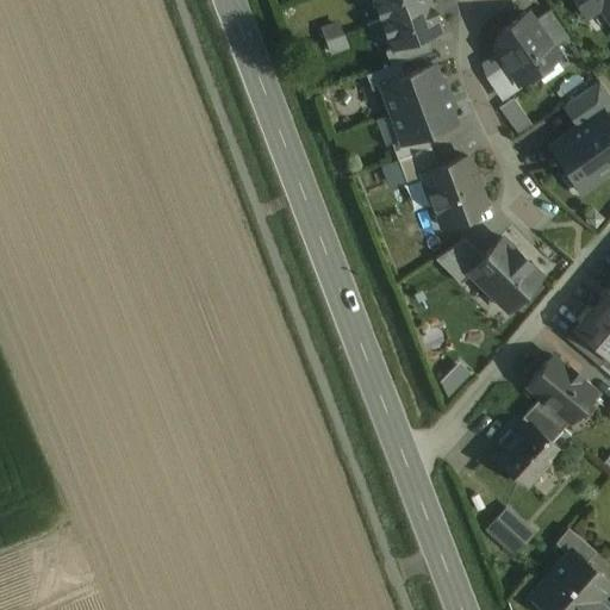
[(371,0),(379,20),(430,2),(429,0),(371,0)]
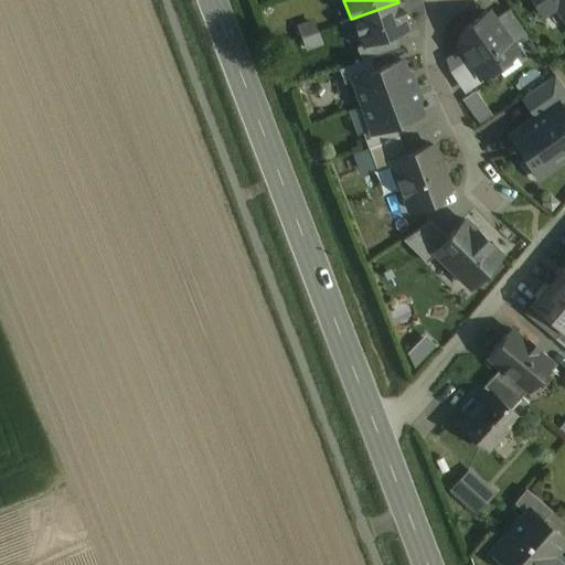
[(564,0),(532,0),(540,10),(546,6),(556,7),(564,20),(564,0)]
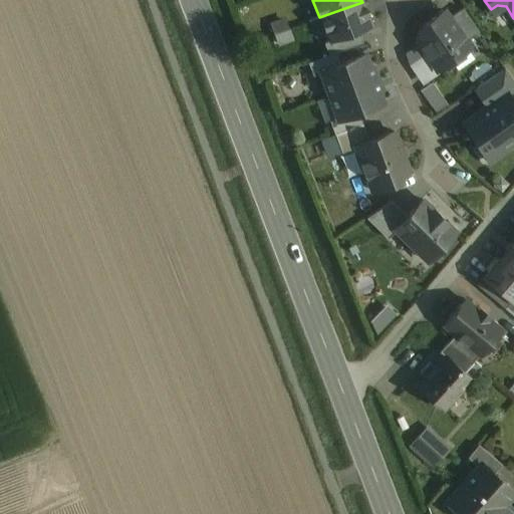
[(362,2),(319,17),(328,42),(358,31),(371,26),(362,2)]
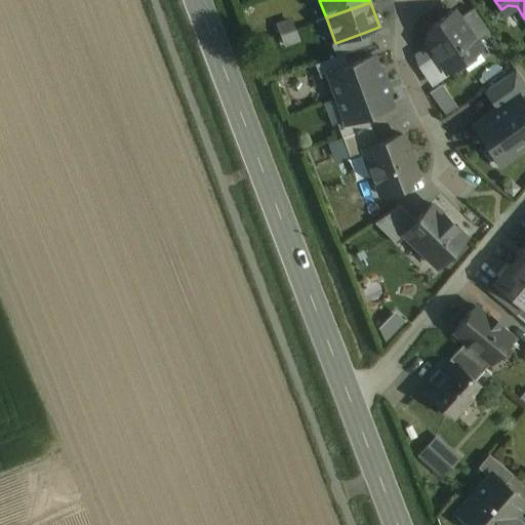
[(472,8),(457,18),(474,42),(488,33),(472,8)]
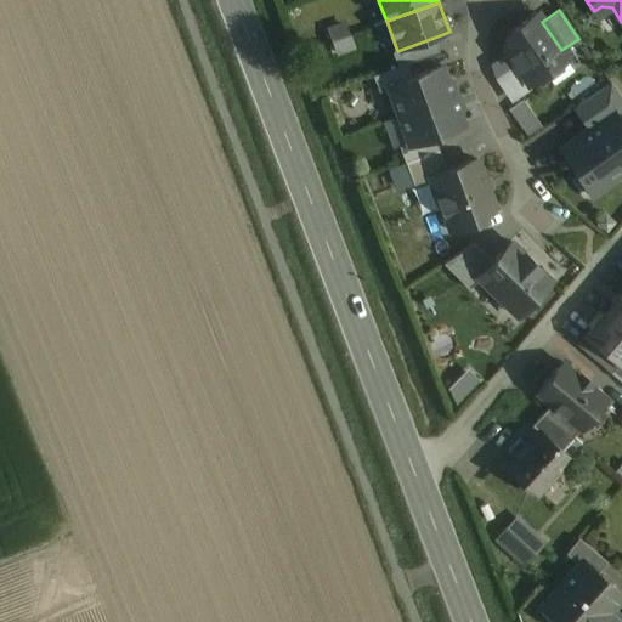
[(537,13),(509,32),(505,50),(529,84),(567,57),(561,50),(542,22),(537,13)]
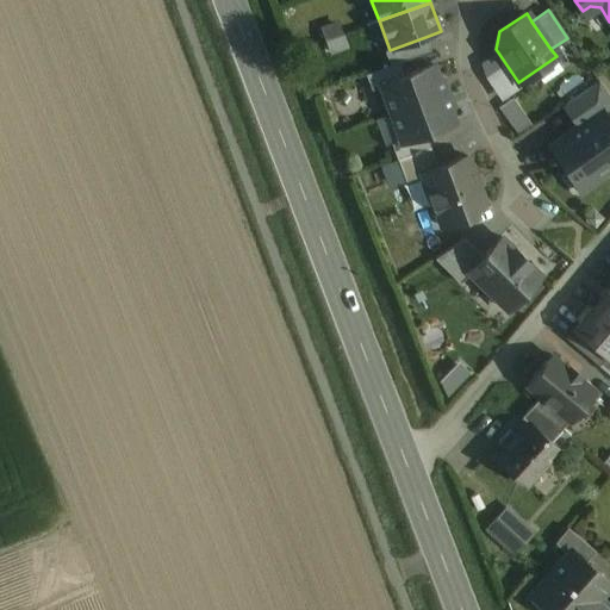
[(321,30),(325,42),(340,36),(335,24),(321,30)]
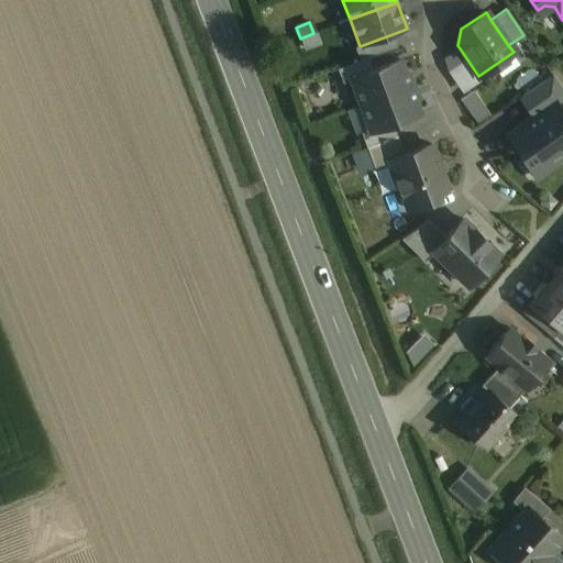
[(313,33),(300,39),(305,48),(318,43),(313,33)]
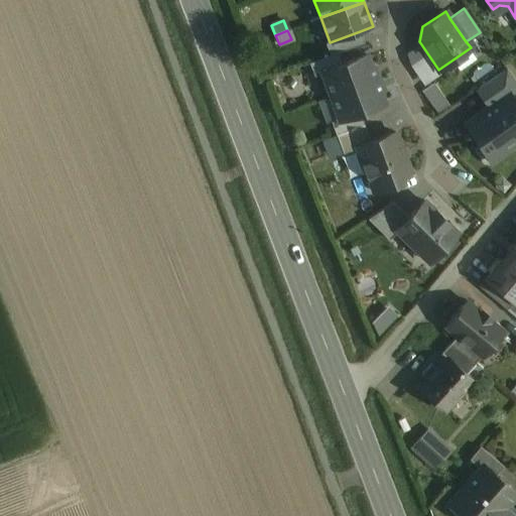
[(360,31),(330,42),(325,43),(330,55),(338,52),(364,42),(360,31)]
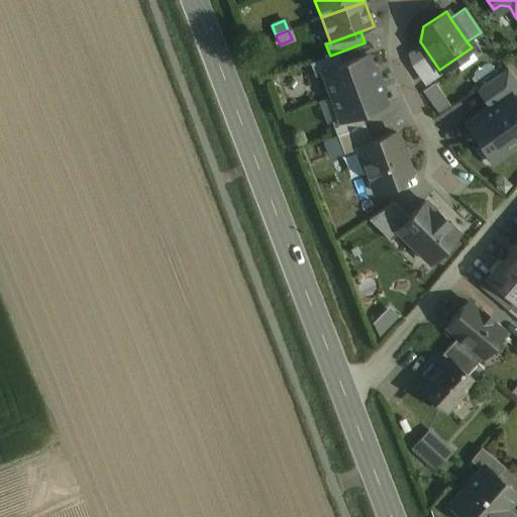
[(314,77),(322,74),(321,72),(342,65),(338,53),(330,56),(310,63),(314,77)]
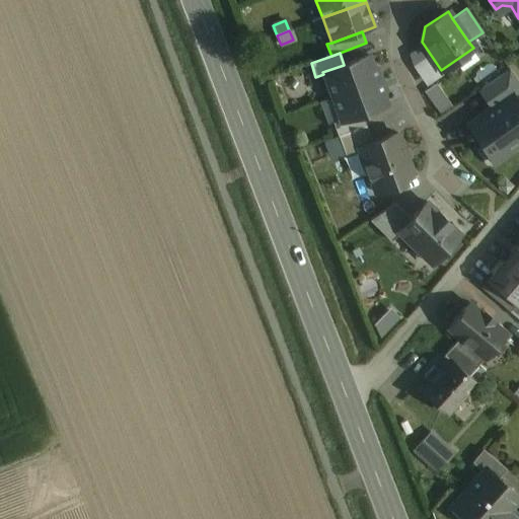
[(323,74),(331,96),(379,79),(375,66),(373,67),(369,55),(344,65),(322,72),(323,74)]
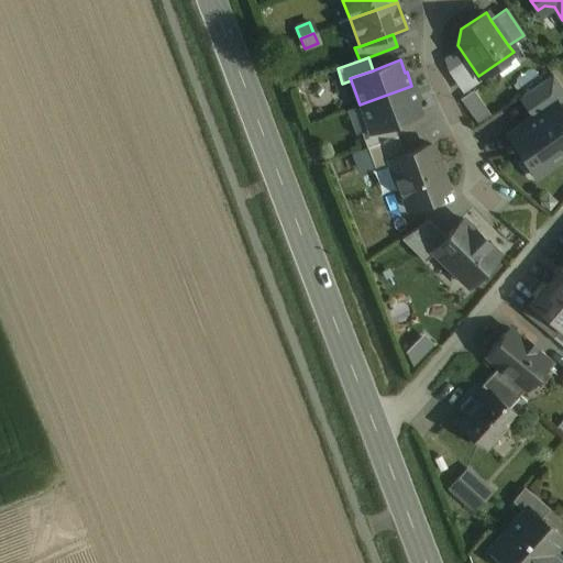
[(520,97),(534,118),(556,103),(556,105),(562,100),(562,90),(552,75),(520,97)]
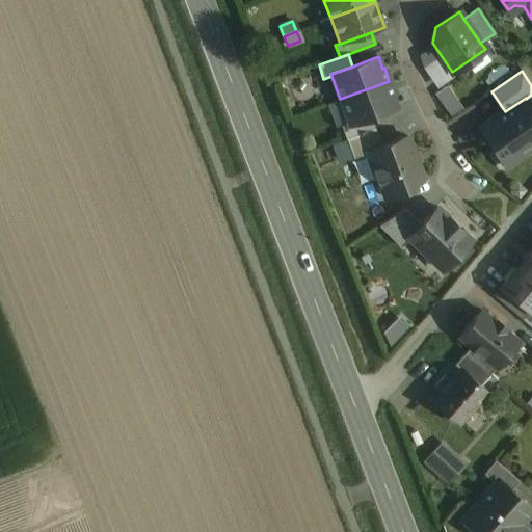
[(389,81),(340,99),(349,123),(349,124),(370,116),(396,107),(392,94),(394,92),(389,81)]
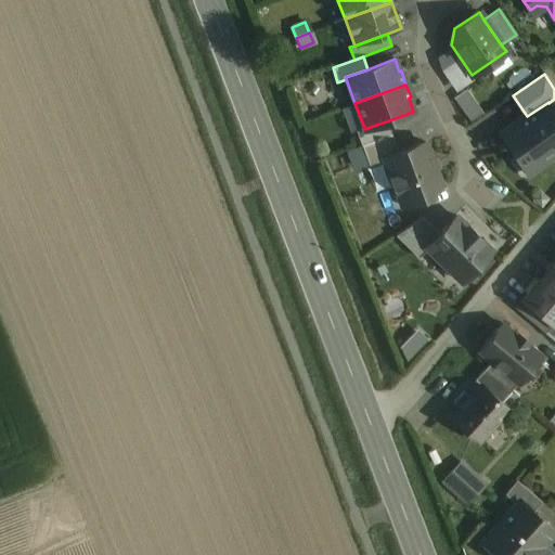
[(469,88),(456,95),(470,118),(483,111),(469,88)]
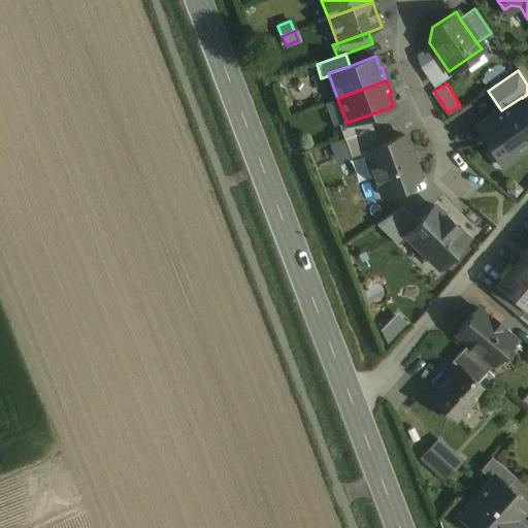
[(501,110),(476,127),(494,154),(510,143),(516,152),(527,142),(527,106),(522,98),(522,97),(501,110)]
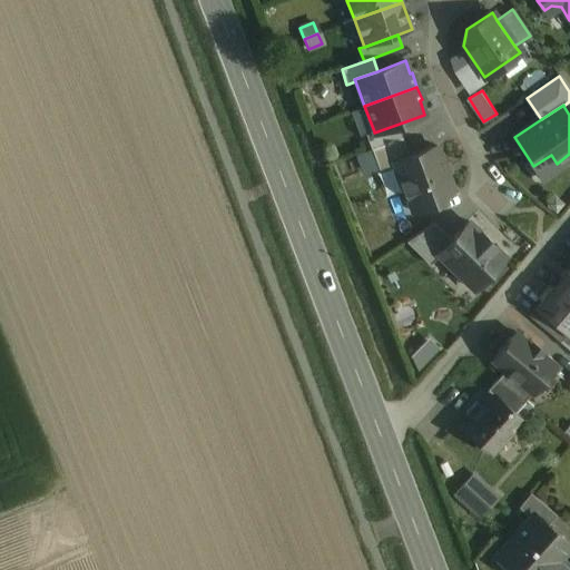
[(402,137),(396,125),(374,133),(374,131),(365,135),(371,149),(402,137)]
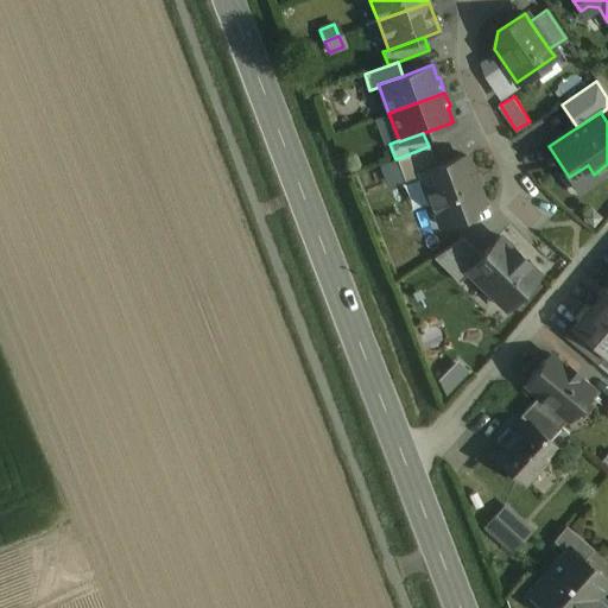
[(429,146),(396,159),(404,181),(420,175),(420,172),(436,166),(429,146)]
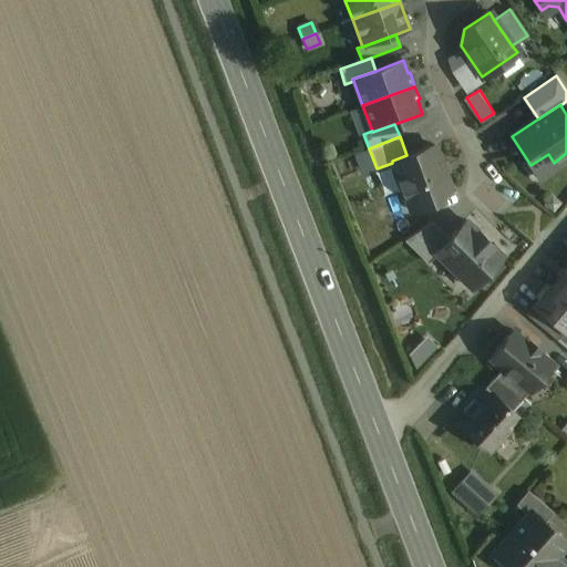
[(406,155),(392,161),(392,163),(410,210),(441,198),(439,193),(451,188),(434,145),(406,155)]
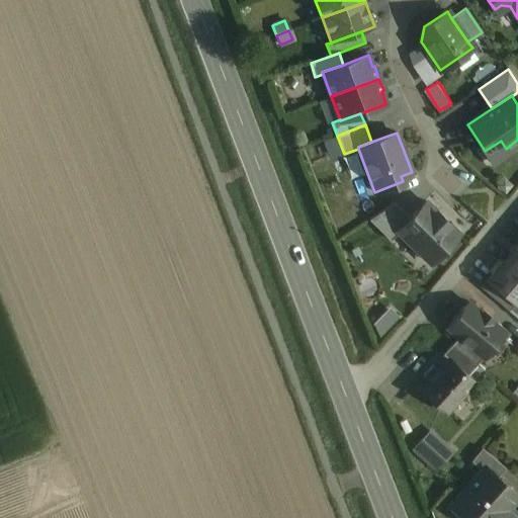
[(410,218),(397,231),(398,232),(430,262),(457,234),(425,201),(410,218)]
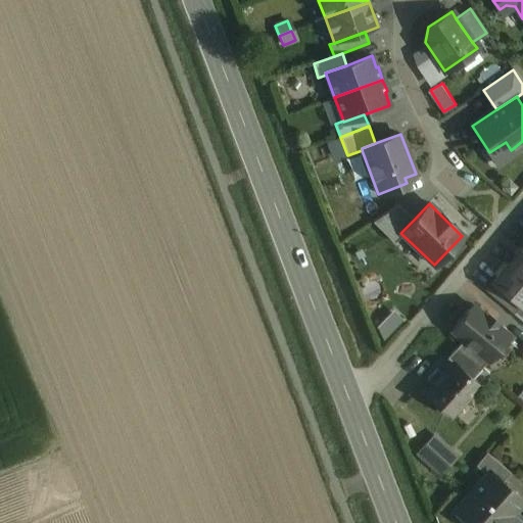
[(398,205),(372,222),(393,243),(401,234),(400,233),(414,220),(398,205)]
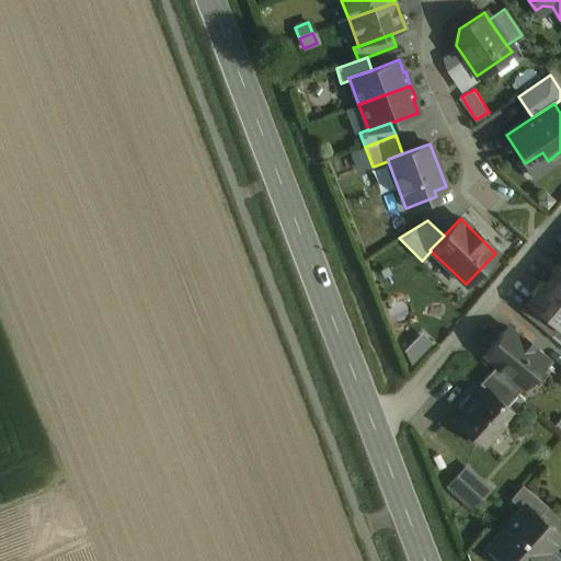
[(560,266),(559,264),(542,284),(540,286),(560,302),(560,266)]
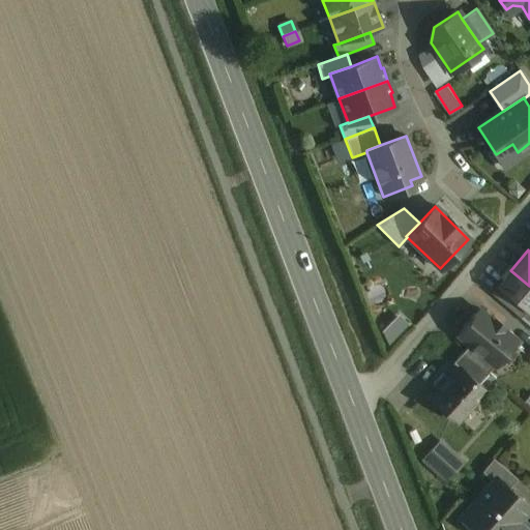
[(529,286),(510,270),(512,268),(508,265),(501,274),(505,277),(499,285),(527,308),(529,311),(529,286)]
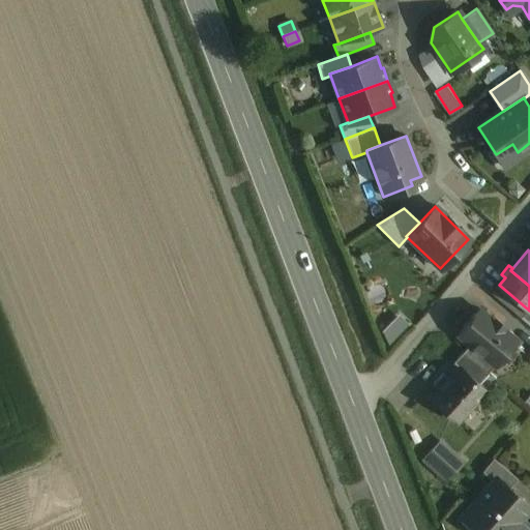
[(527,308),(499,285),(491,294),(520,318),(527,308)]
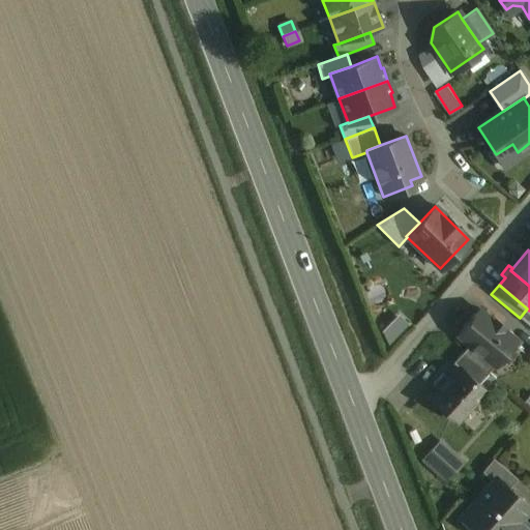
[(493,320),(479,308),(457,334),(468,344),(494,364),(494,365),(516,340),(502,328),(503,326),(494,318),(493,320)]
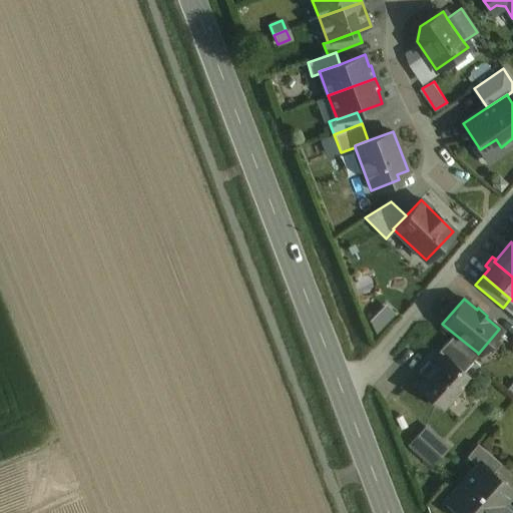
[(478,353),(453,333),(448,339),(471,361),(478,353)]
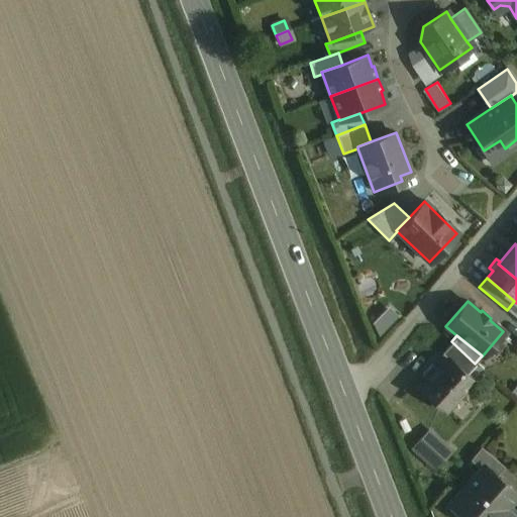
[(475,364),(451,341),(441,353),(446,357),(448,356),(466,373),(474,364),(474,365),(475,364)]
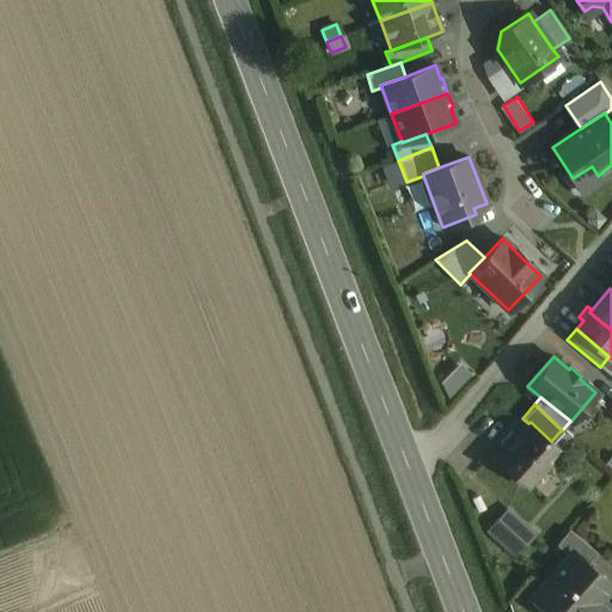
[(551,441),(531,422),(528,423),(496,459),(527,487),(561,450),(551,441)]
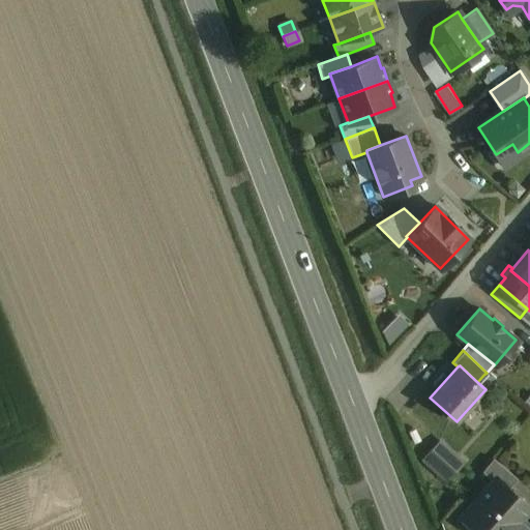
[(453,471),(432,450),(422,460),(445,480),(453,471)]
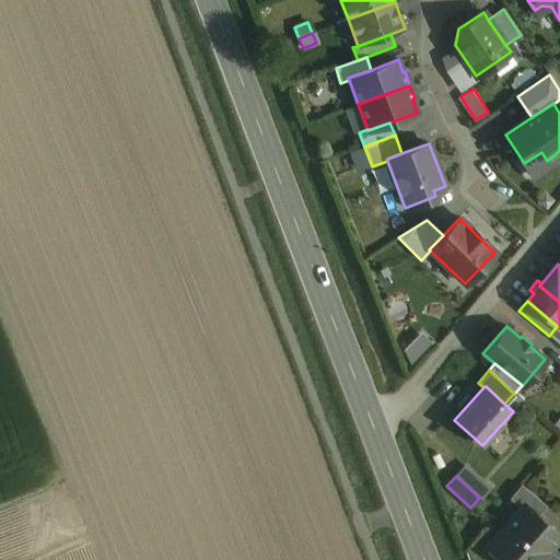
[(546,506),(521,485),(509,498),(521,509),(524,504),(537,516),(546,506)]
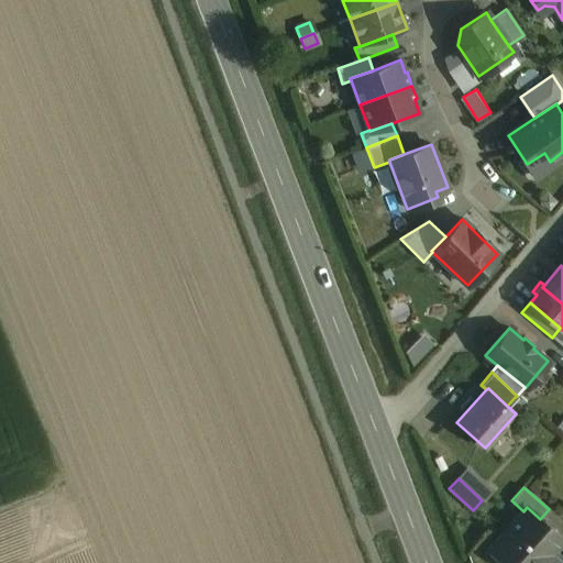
[(540,519),(527,507),(523,511),(498,539),(515,553),(507,562),(541,562),(548,556),(562,539),(540,519)]
